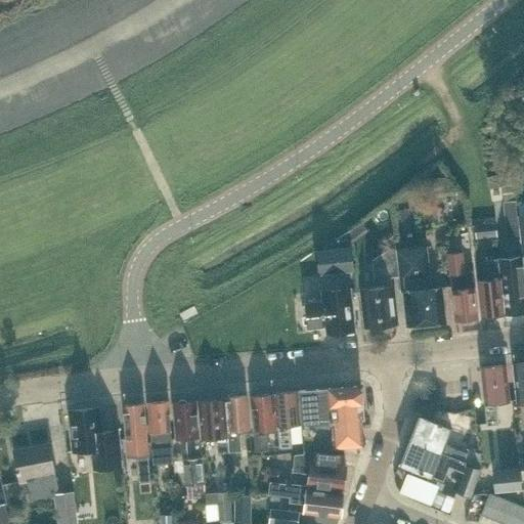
[(504,202),(510,201),(512,200),(509,172),(487,177),(489,189),(501,186),(504,202)]
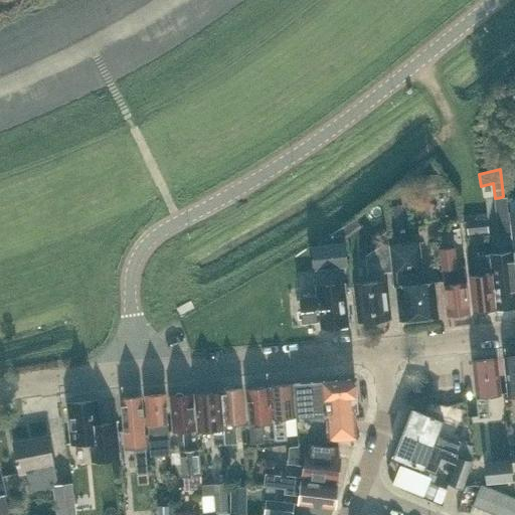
[(425,192),(448,190),(438,174),(423,175),(425,192)]
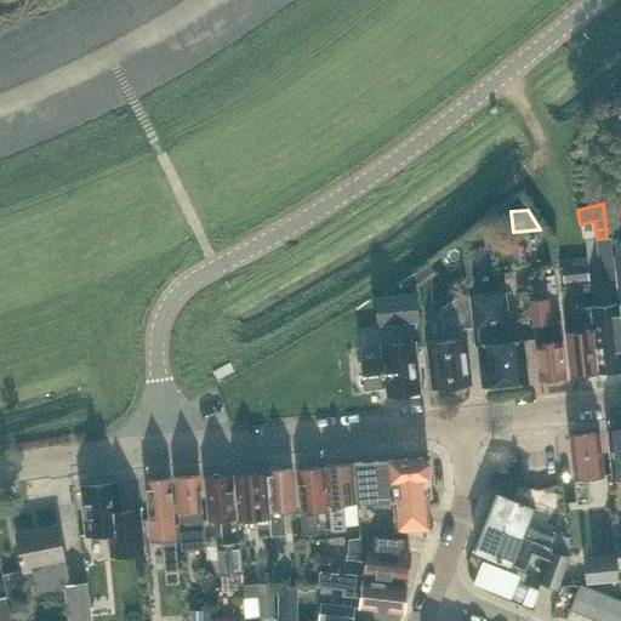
[(611,238),(597,239),(600,281),(617,279),(614,256),(611,238)]
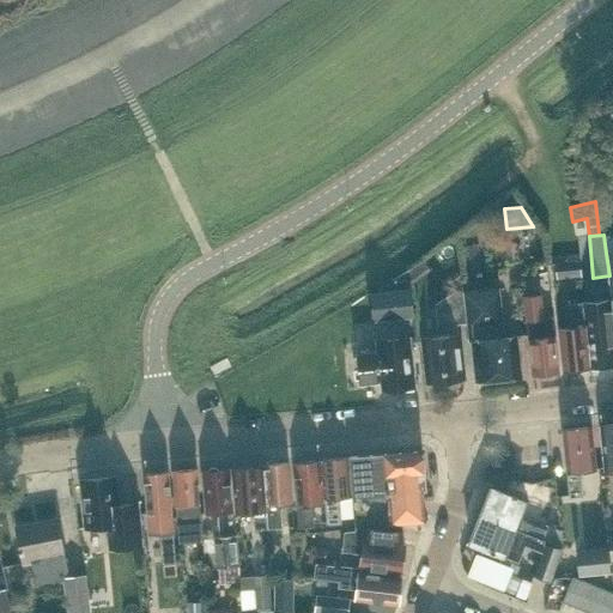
[(412,284),(431,271),(423,259),(410,268),(412,284)]
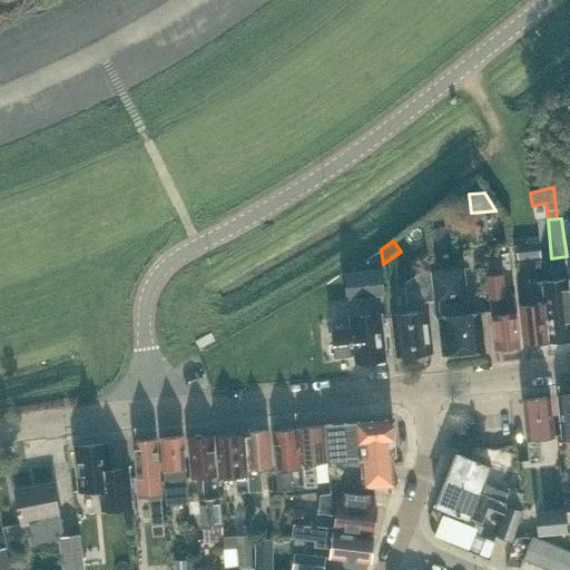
[(519,261),(541,258),(539,243),(518,245),(519,261)]
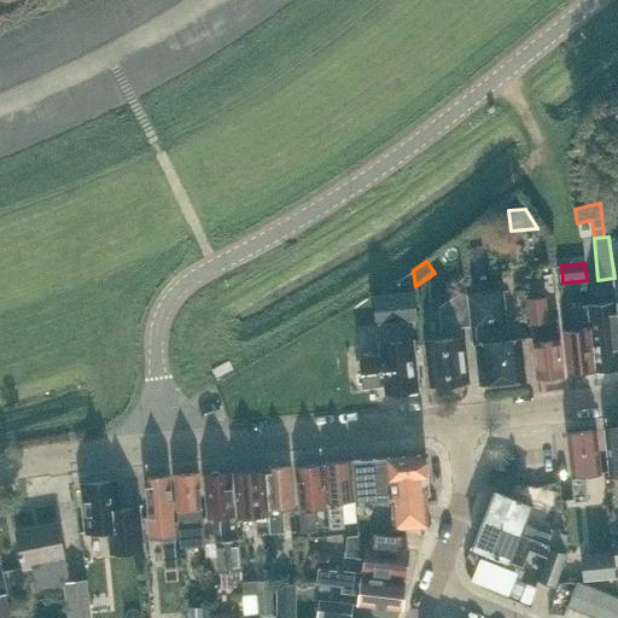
[(454,325),(470,316),(466,289),(456,295),(439,305),(442,338),(427,339),(432,389),(467,385),(462,337),(455,337),(454,325)]
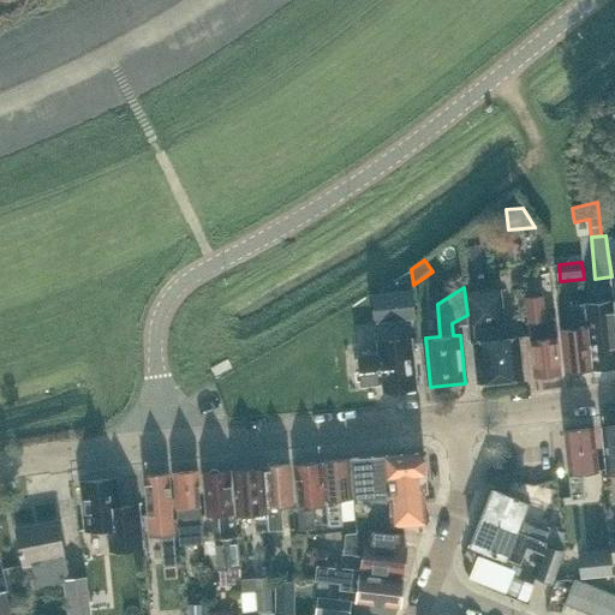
[(417,318),(415,290),(372,293),(375,322),(417,318)]
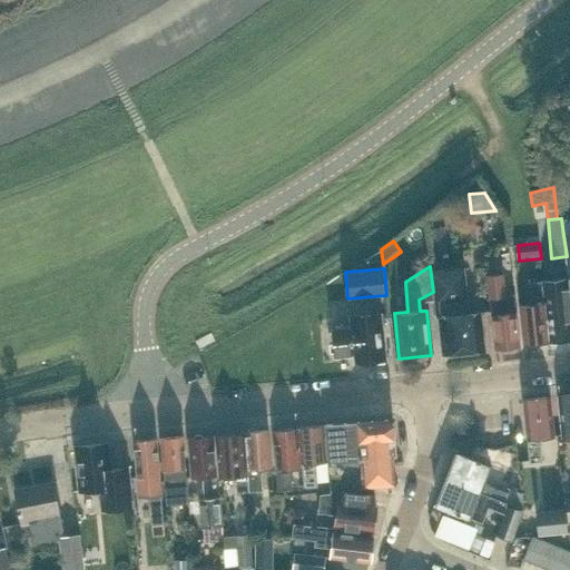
[(470,314),(468,296),(464,268),(433,272),(435,301),(438,316),(439,316),(442,354),(484,351),(481,313),(470,314)]
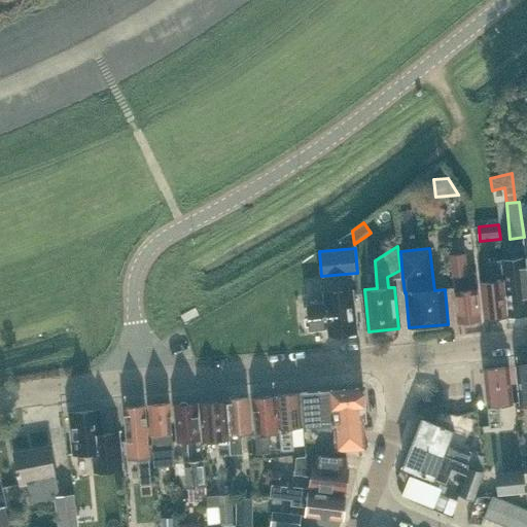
[(475,273),(467,274),(465,253),(450,255),(450,260),(452,276),(457,324),(481,321),(478,291),(475,273)]
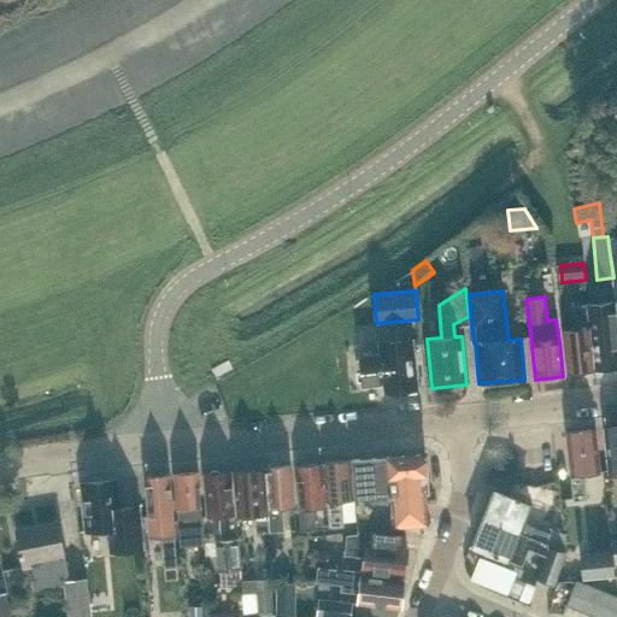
[(616,365),(616,324),(615,303),(588,305),(591,328),(594,369),(616,365)]
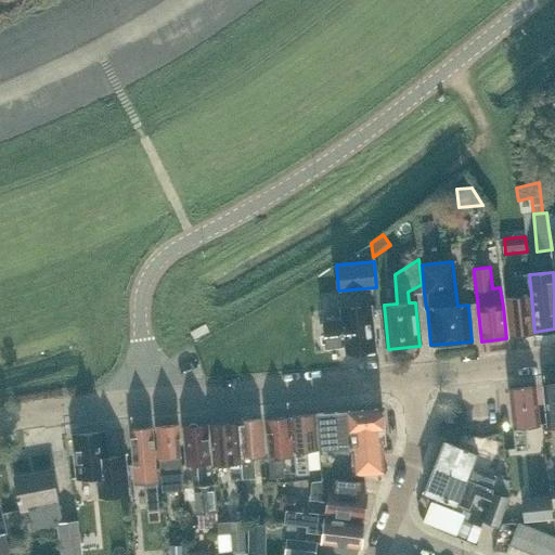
[(534,332),(531,295),(529,274),(512,276),(514,296),(506,297),(510,334),(534,332)]
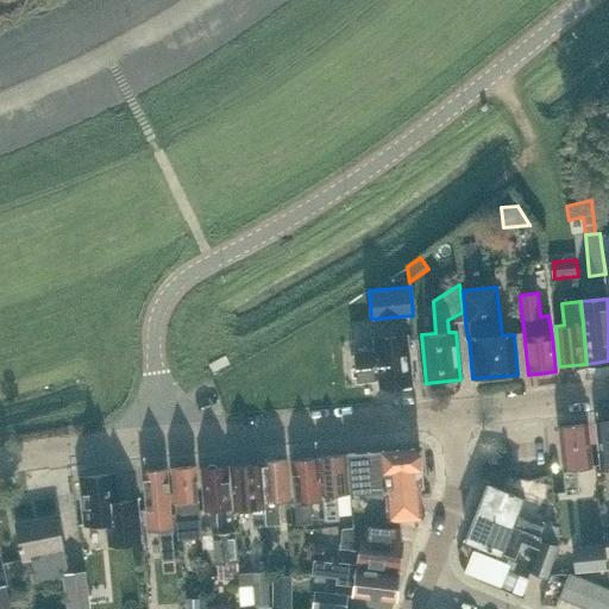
[(378,389),(414,385),(408,334),(372,338),(374,350),(353,352),(357,383),(377,381),(378,389)]
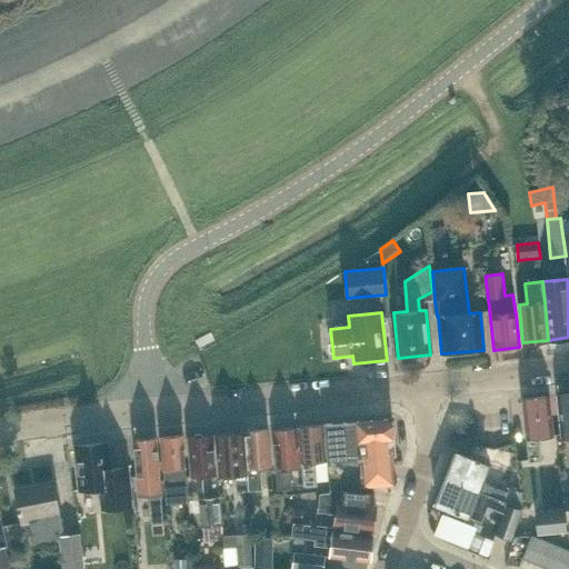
[(568,393),(556,396),(561,439),(568,437),(568,393)]
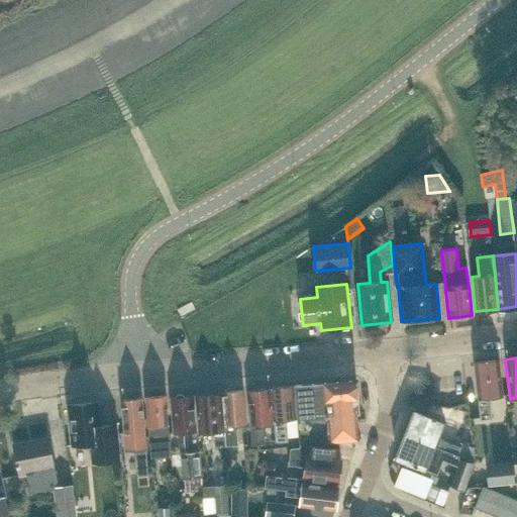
[(491,417),(489,397),(502,395),(498,360),(474,363),(478,398),(481,419),(491,417)]
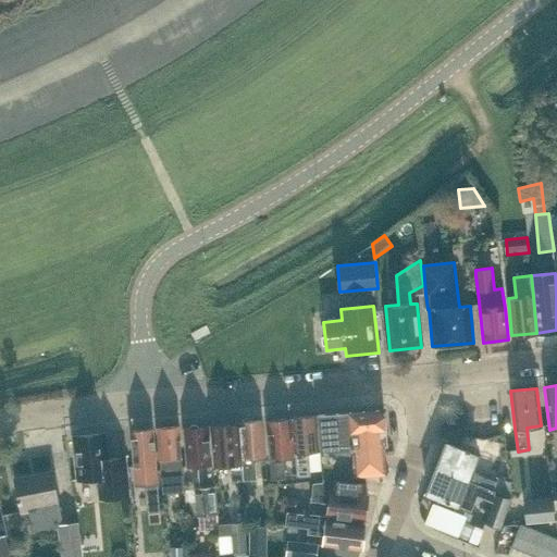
[(358,478),(384,475),(388,475),(386,448),(388,448),(387,430),(388,430),(387,418),(390,417),(382,410),(379,412),(322,416),(324,452),(321,452),(320,452),(322,473),(312,473),(313,483),(358,480),(358,478)]
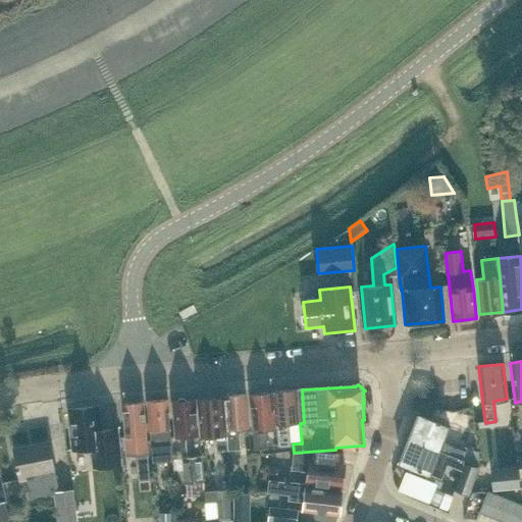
[(299,393),(276,394),(280,450),(290,450),(293,444),(292,423),(300,423),(301,423),(299,393)]
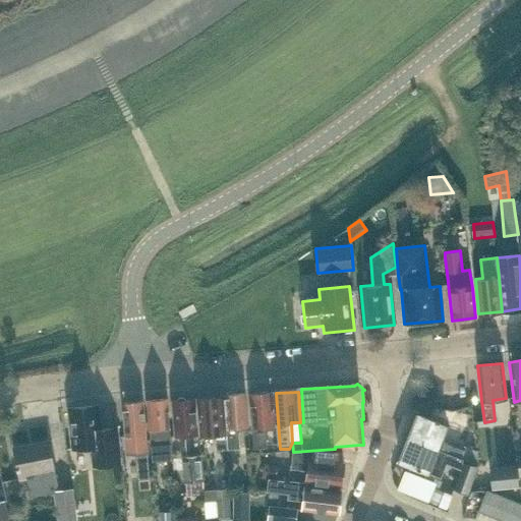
[(240,431),(239,429),(250,428),(248,395),(229,396),(231,429),(227,430),(227,435),(226,435),(227,449),(240,448),(238,432),(240,431)]
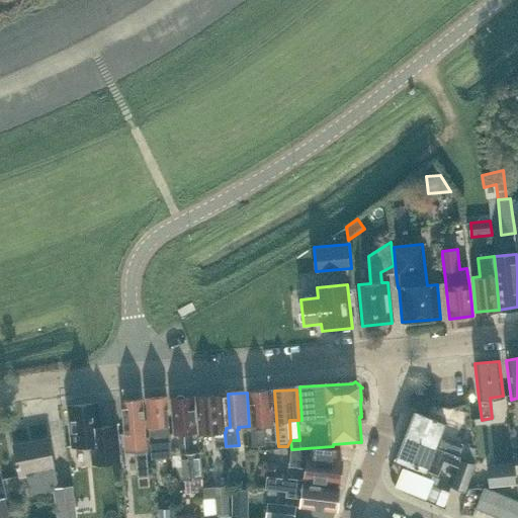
[(273,393),(252,394),(254,447),(266,447),(265,426),(274,426),(273,393)]
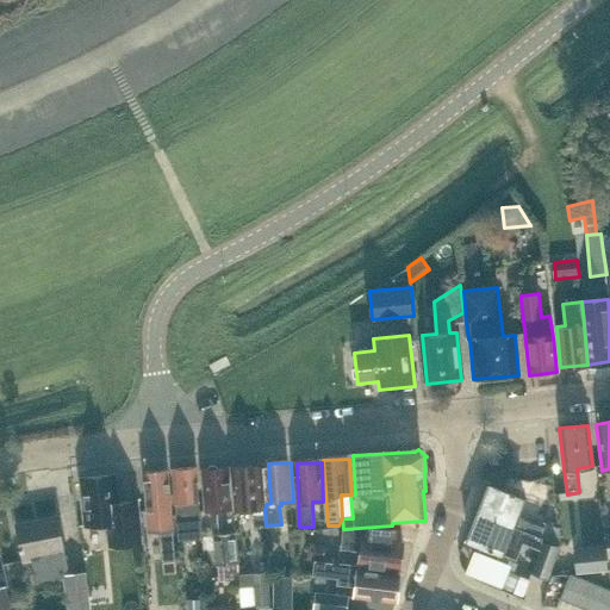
[(266,509),(266,504),(263,468),(236,471),(237,510),(251,510),(253,528),(266,526),(265,509),(266,509)]
